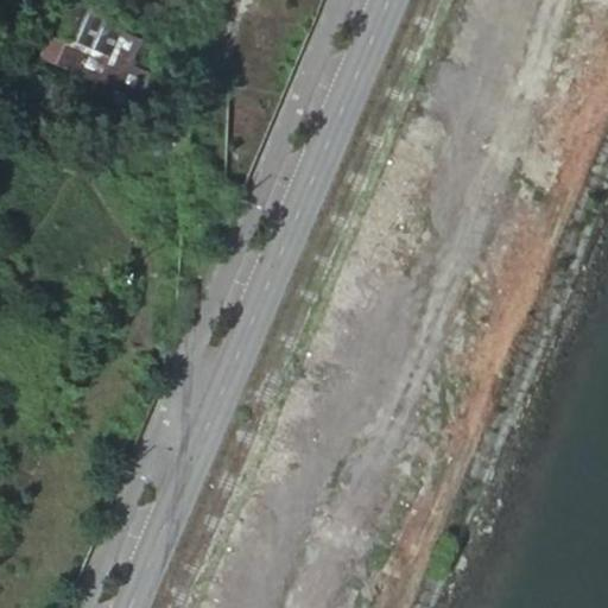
[(49,32),(38,58),(94,82),(89,94),(109,102),(115,90),(138,101),(150,74),(130,64),(141,39),(119,30),(122,23),(70,1),(55,35),(49,32)]
